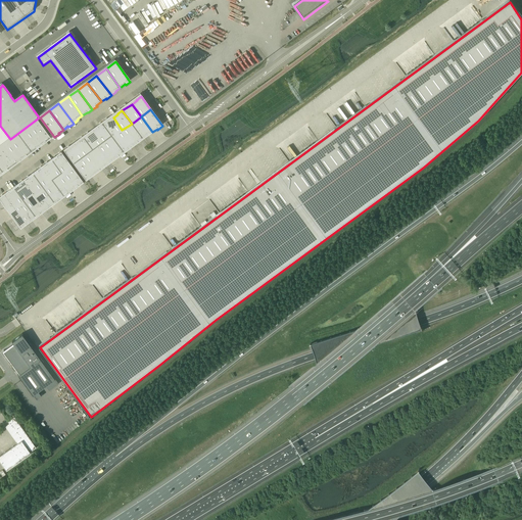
[(152,132),(141,116),(132,124),(143,140),(148,136),(147,136),(152,132)]
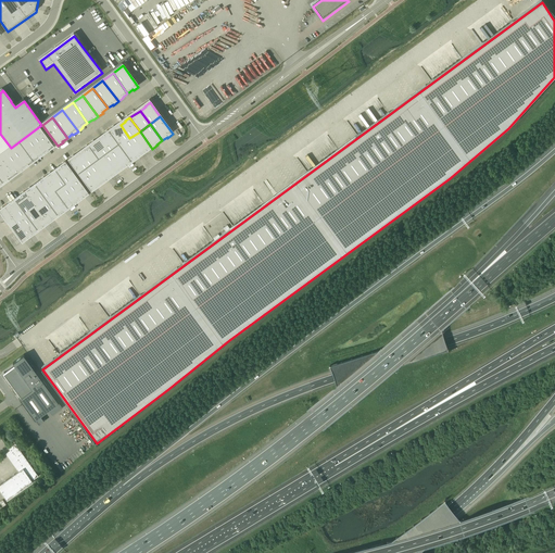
[(129,138),(121,125),(115,129),(114,128),(110,132),(120,146),(129,138)]
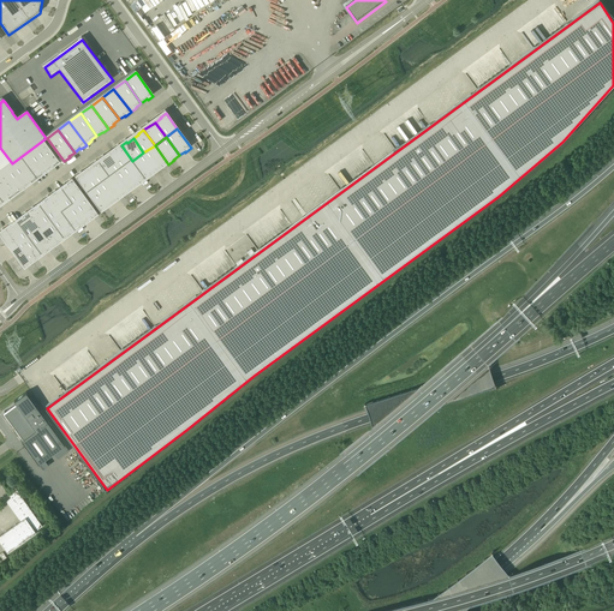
[(60,163),(43,141),(12,163),(0,172),(0,205),(10,199),(11,201),(22,192),(21,191),(33,183),(33,184),(43,175),(54,167),(55,168),(60,163)]
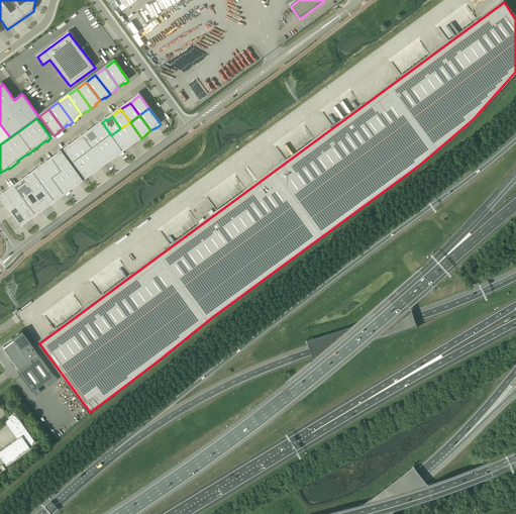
[(111,135),(102,122),(97,126),(98,127),(93,130),(102,142),(111,135)]
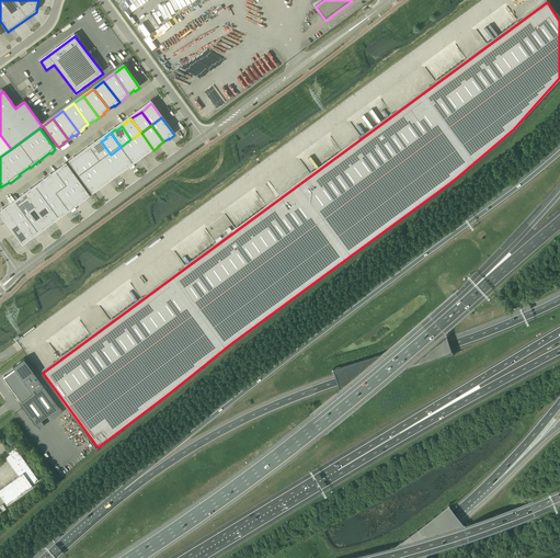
[(153,150),(141,133),(130,139),(144,157),(148,152),(149,154),(153,150)]
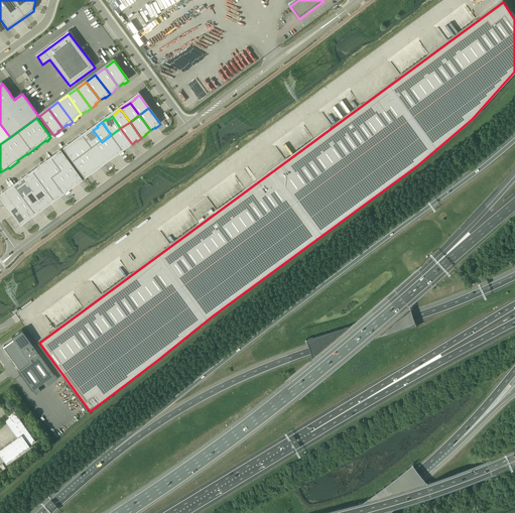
[(132,144),(120,128),(111,135),(123,151),(127,148),(127,147),(132,144)]
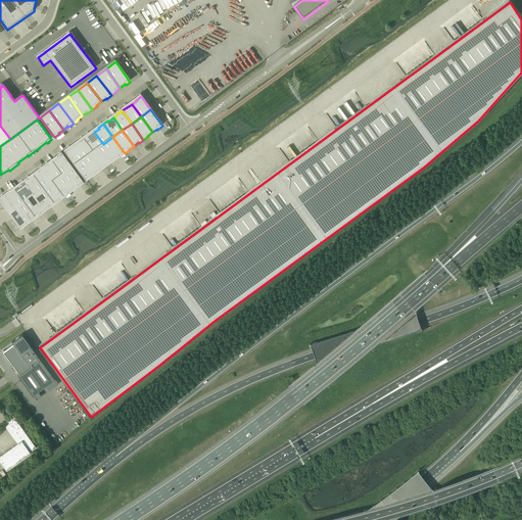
[(103,144),(94,132),(89,135),(84,138),(94,151),(103,144)]
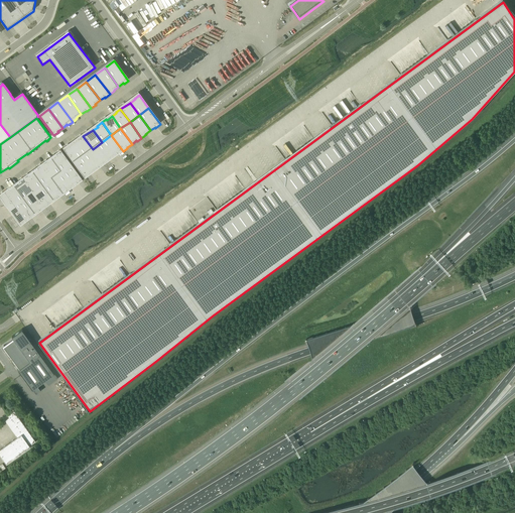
[(123,151),(111,135),(102,142),(113,157),(117,154),(118,155),(123,151)]
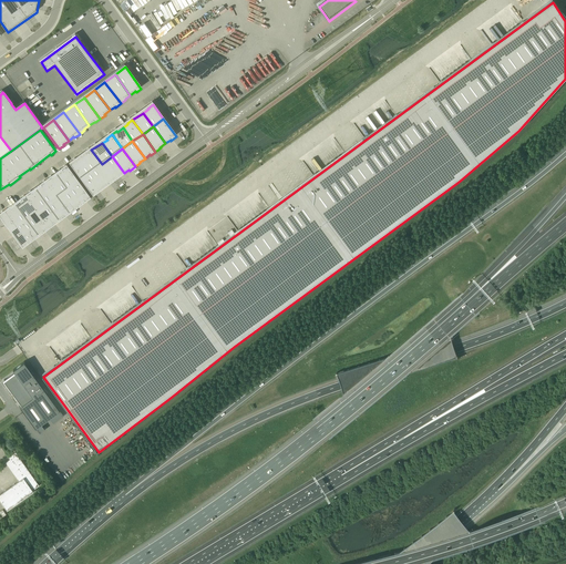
[(102,164),(91,150),(86,153),(86,154),(81,159),(91,172),(102,164)]
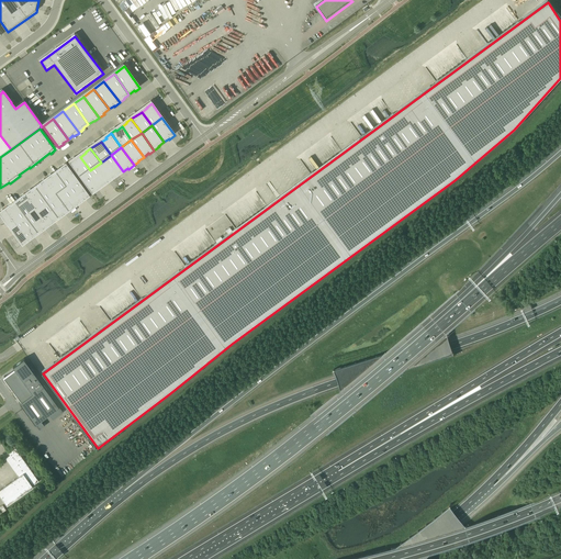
[(123,171),(111,155),(101,163),(113,180),(119,177),(118,176),(123,171)]
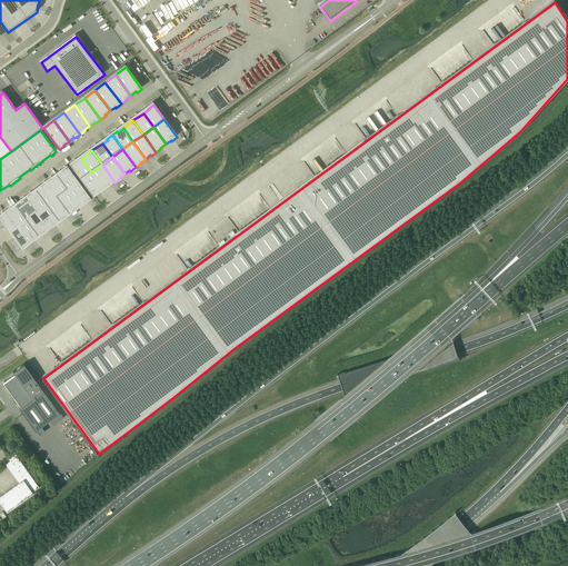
[(91,172),(81,159),(77,162),(76,161),(70,166),(81,180),(91,172)]
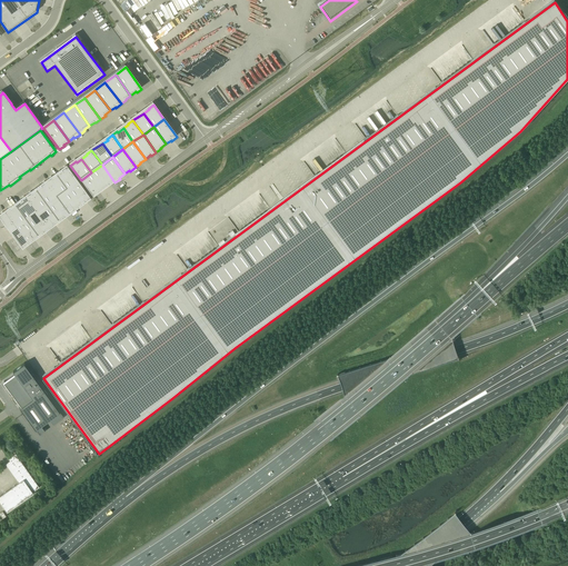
[(115,182),(102,165),(91,172),(103,189),(109,186),(110,186),(115,182)]
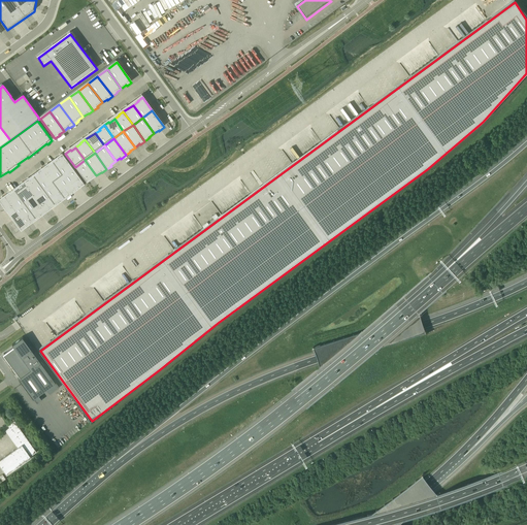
[(79,189),(85,185),(63,156),(58,159),(59,160),(48,167),(48,166),(39,173),(30,181),(29,181),(20,187),(21,188),(10,195),(10,194),(0,201),(22,231),(32,224),(31,223),(41,216),(41,217),(51,209),(60,202),(61,202),(70,196),(69,195),(79,188),(79,189)]
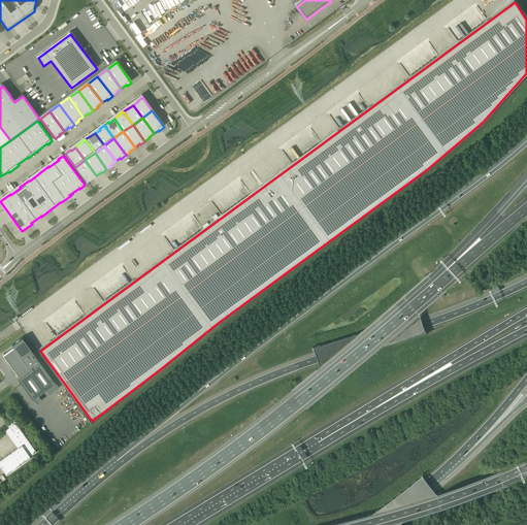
[(96,175),(85,160),(75,167),(88,184),(92,179),(92,178),(96,175)]
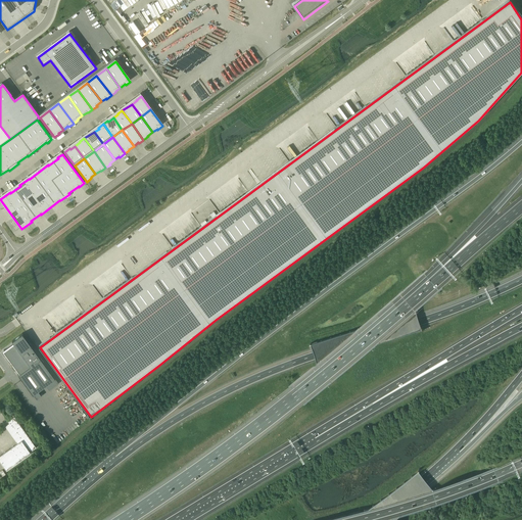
[(56,381),(24,336),(13,343),(14,345),(4,353),(20,376),(19,377),(38,402),(42,398),(39,393),(56,381)]
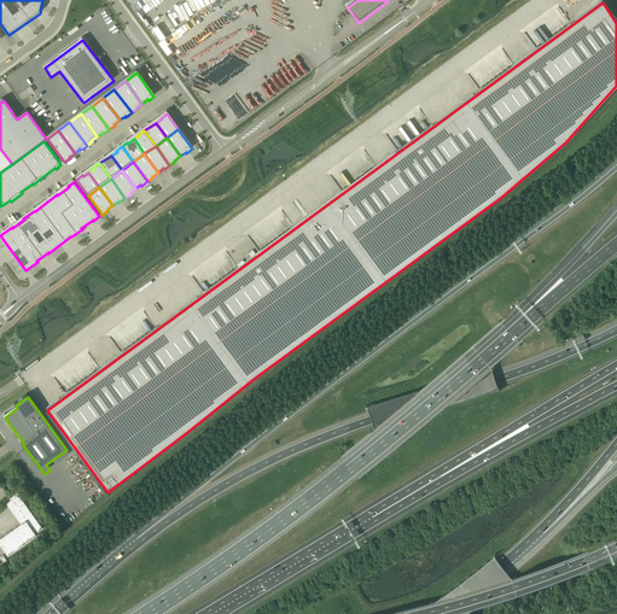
[(44,532),(18,496),(10,501),(12,503),(7,507),(22,526),(0,542),(0,545),(9,559),(38,538),(36,537),(40,534),(44,532)]
